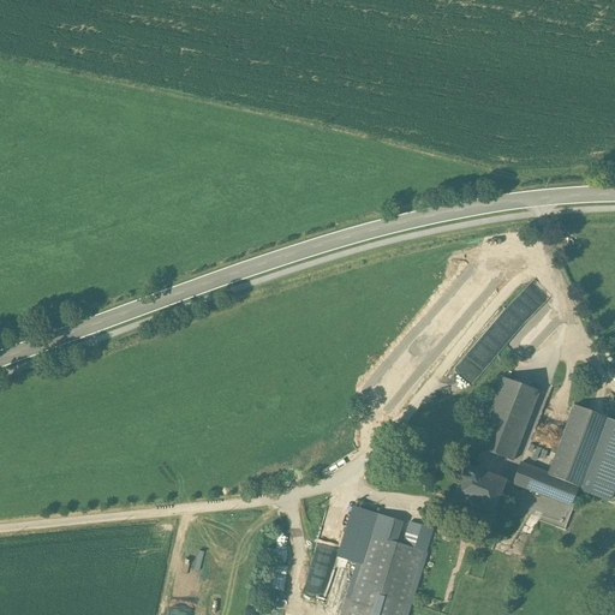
[(490,328),(506,342),(521,327),(542,345),(561,322),(525,290),(490,328)]
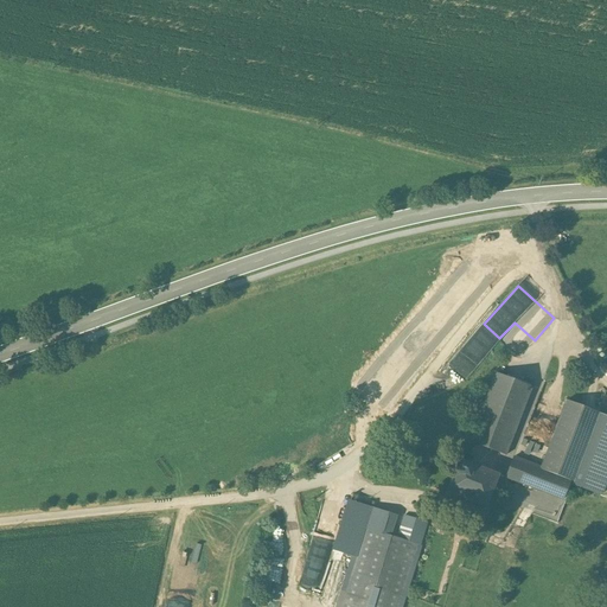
[(496,374),(470,442),(506,455),(532,387),(496,374)]
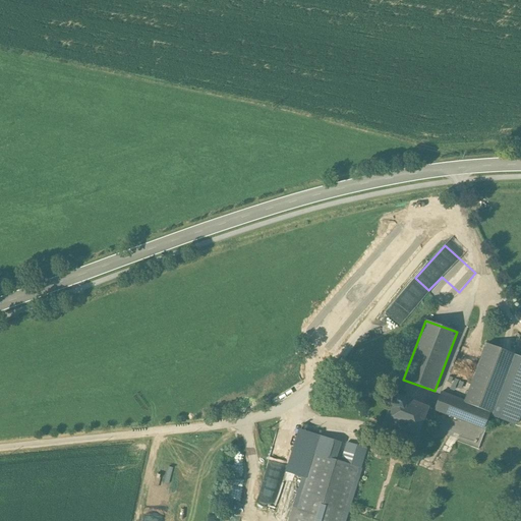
[(515,354),(486,344),(464,402),(464,403),(487,411),(493,413),(515,354)]
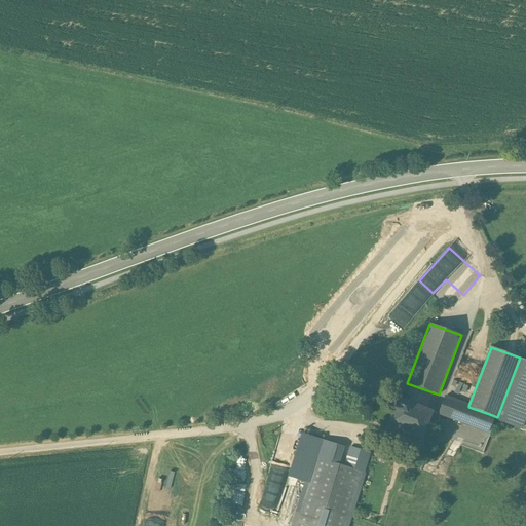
[(468,406),(445,397),(438,414),(462,423),(462,422),(468,407),(468,406)]
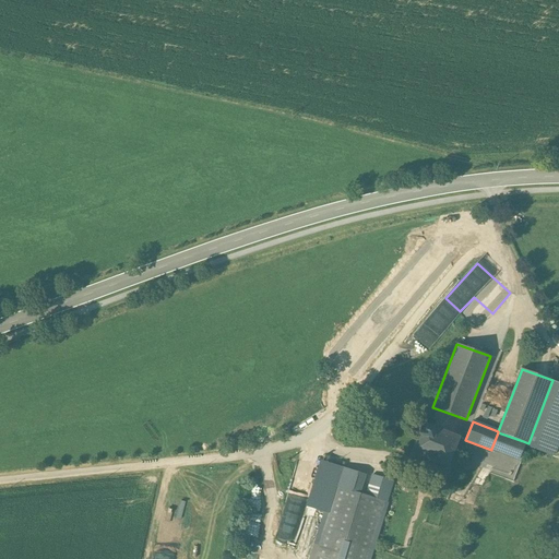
[(458,438),(437,430),(437,429),(424,424),(419,435),(419,436),(414,451),(413,452),(414,453),(414,452),(447,465),(448,466),(449,465),(459,439),(459,438),(458,438)]
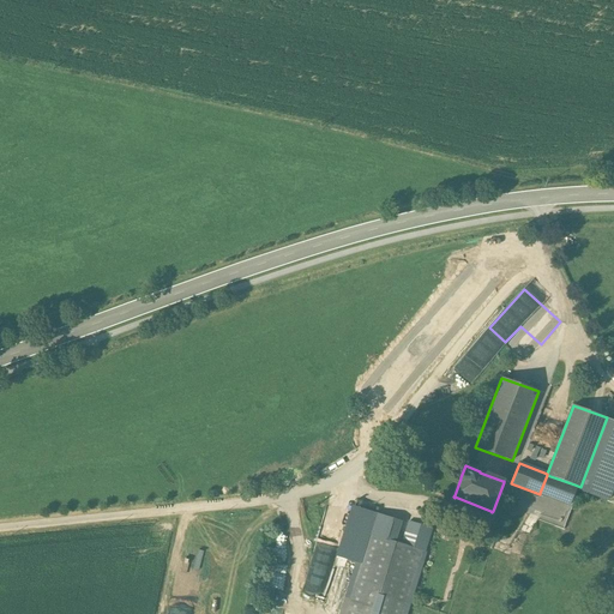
[(575,485),(547,475),(540,493),(570,505),(576,489),(575,485)]
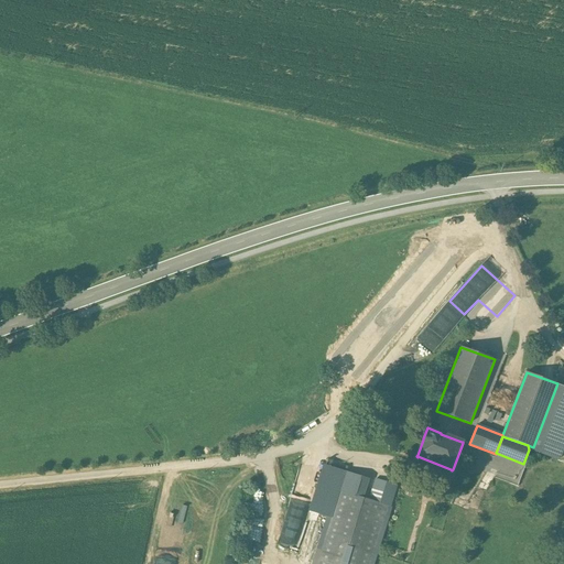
[(369,500),(338,490),(315,563),(372,563),(397,486),(376,479),(369,500)]
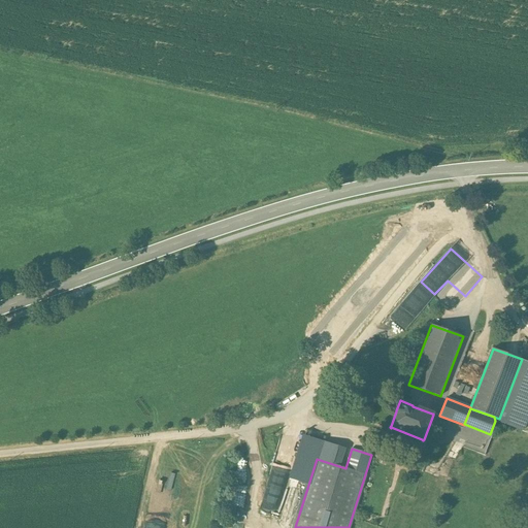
[(244,506),(246,487),(239,486),(236,505),(244,506)]
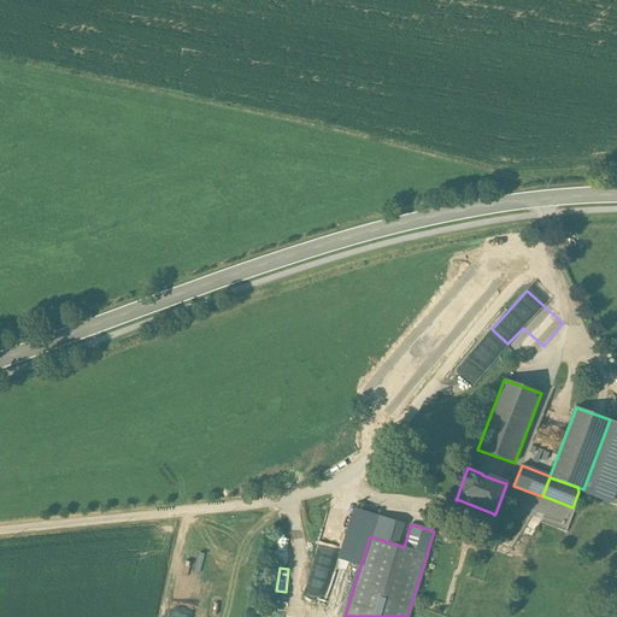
[(309,581),(305,595),(325,600),(329,586),(309,581)]
